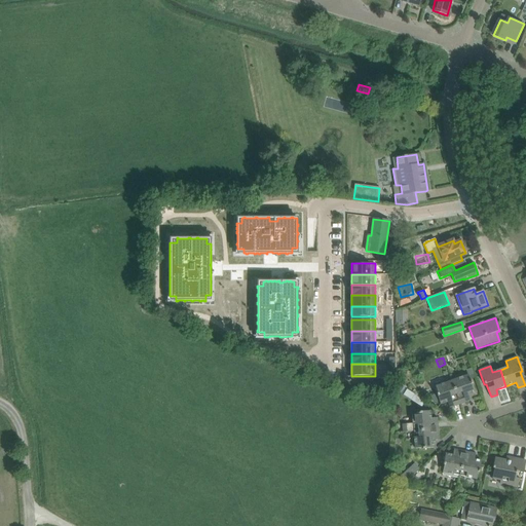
[(467,375),(452,380),(460,404),(471,401),(468,395),(476,392),(472,382),(471,382),(467,375)]
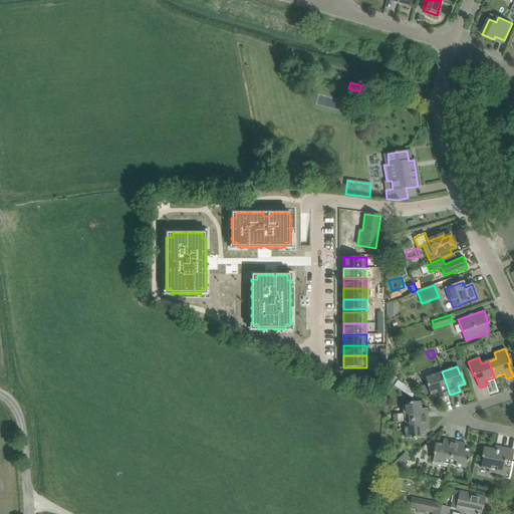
[(442,371),(426,377),(428,384),(427,384),(431,395),(437,393),(439,399),(450,395),(442,371)]
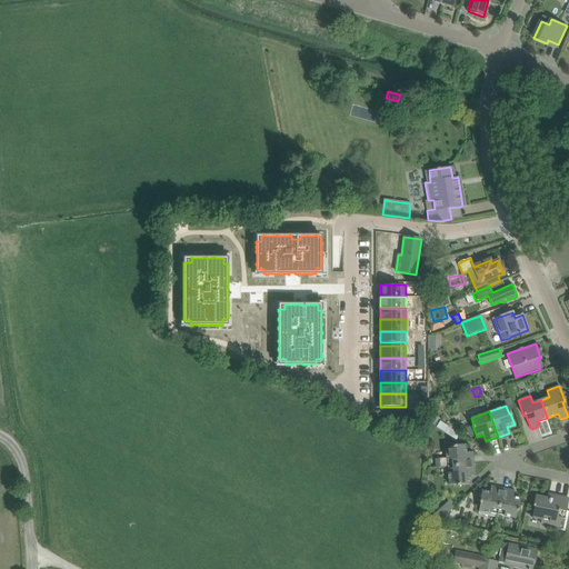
[(440,420),(436,427),(457,440),(460,435),(440,420)]
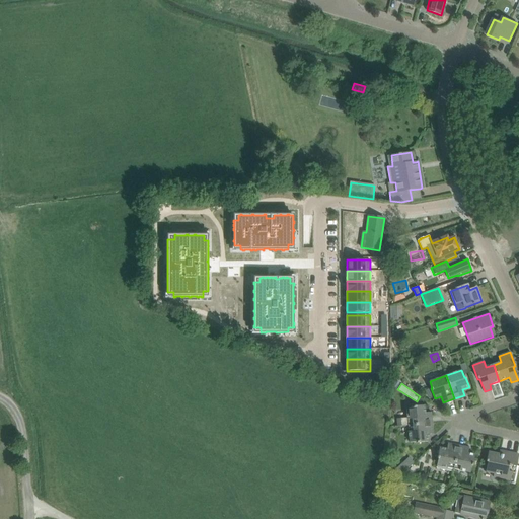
[(408,418),(397,419),(398,426),(409,425),(432,423),(431,413),(425,413),(425,405),(414,406),(414,408),(406,409),(408,418)]
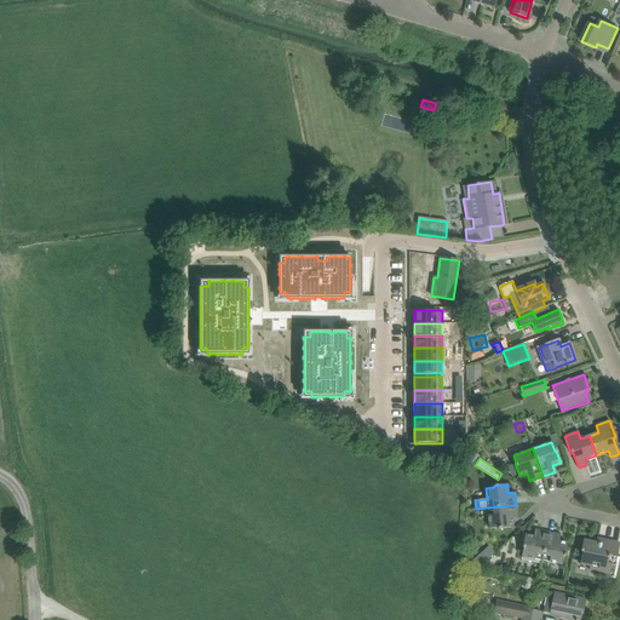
[(516,505),(488,507),(489,529),(499,528),(499,529),(511,528),(510,520),(517,518),(516,505)]
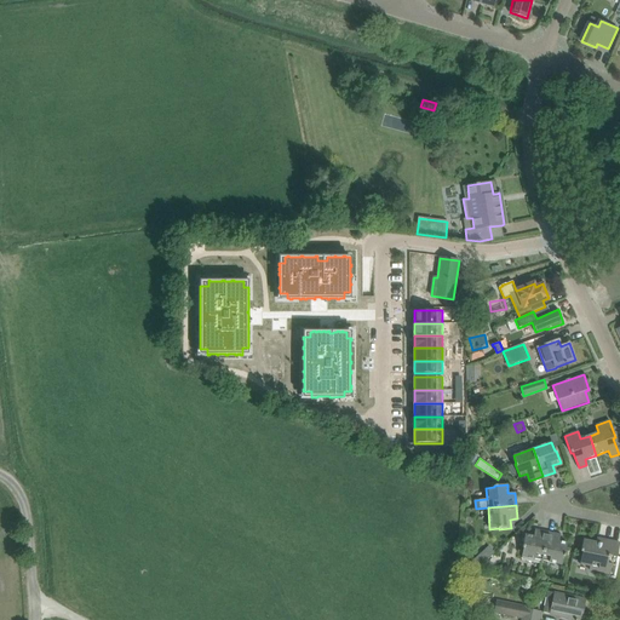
[(523,549),(522,557),(540,561),(546,532),(535,529),(533,537),(524,535),(522,549),(523,549)]
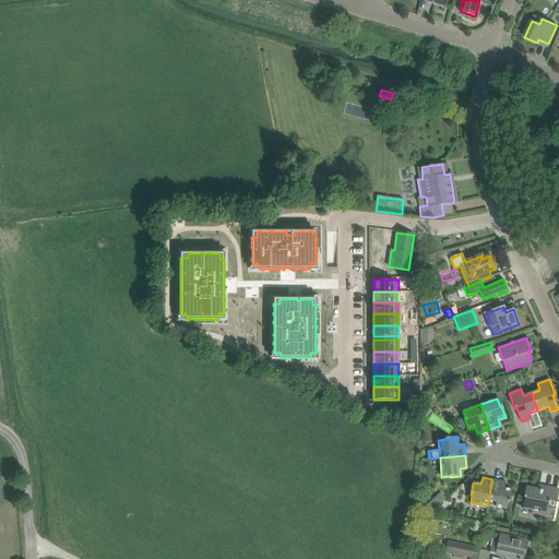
[(492,479),(487,506),(507,510),(509,502),(512,490),(504,489),(506,483),(492,479)]
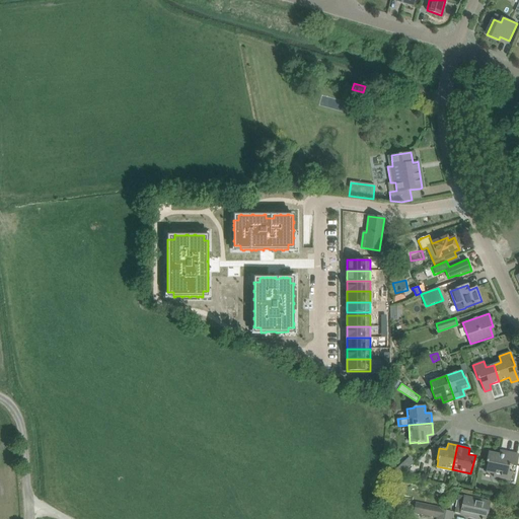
[(500,454),(489,452),(486,462),(488,462),(486,472),(494,474),(493,477),(511,482),(512,473),(515,473),(518,454),(506,452),(505,457),(499,456),(500,454)]
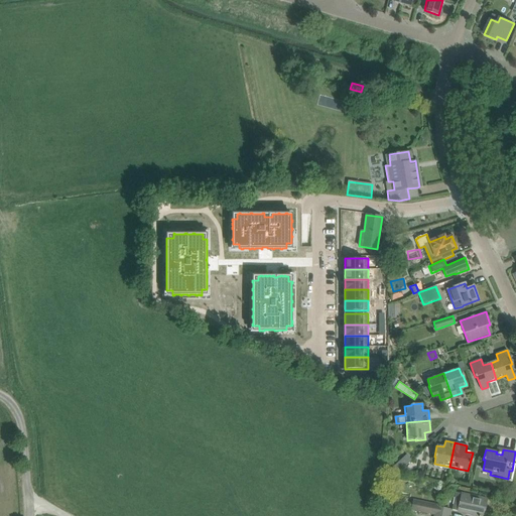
[(406,454),(391,469),(400,471),(412,460),(406,454)]
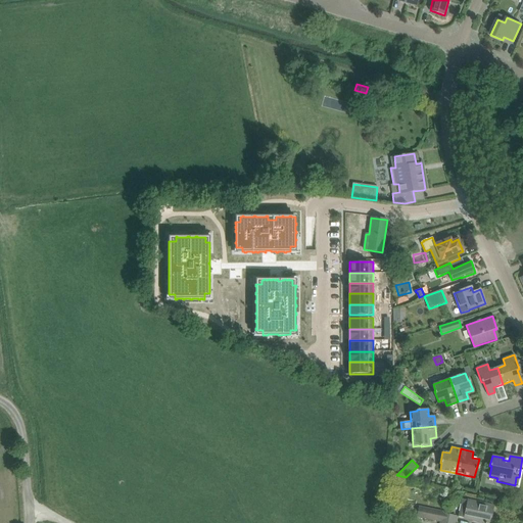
[(487,522),(489,522),(493,506),(462,498),(458,517),(485,522),(486,522),(487,522)]
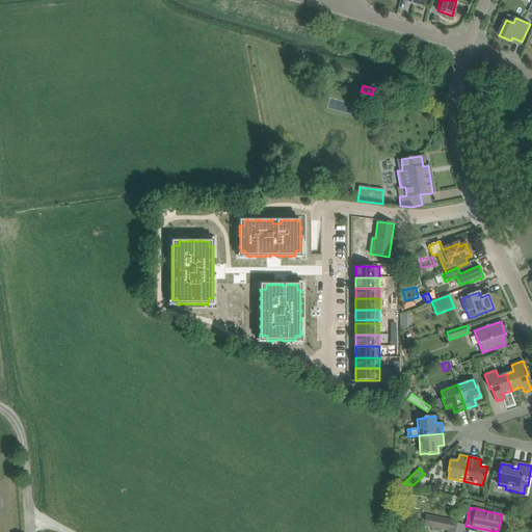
[(450,521),(432,516),(426,515),(424,526),(448,531),(454,531),(461,531),(463,526),(450,523),(450,521)]
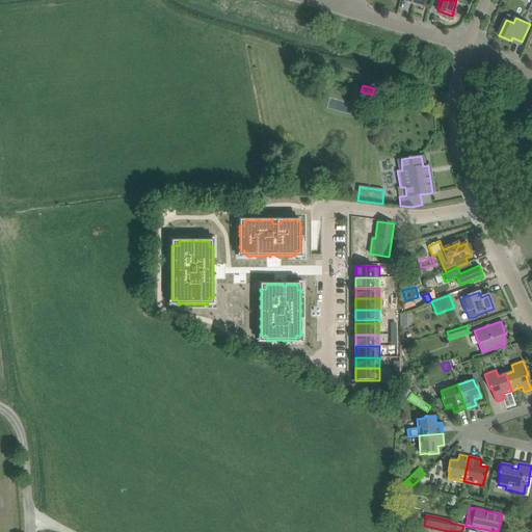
All buildings are outlined.
